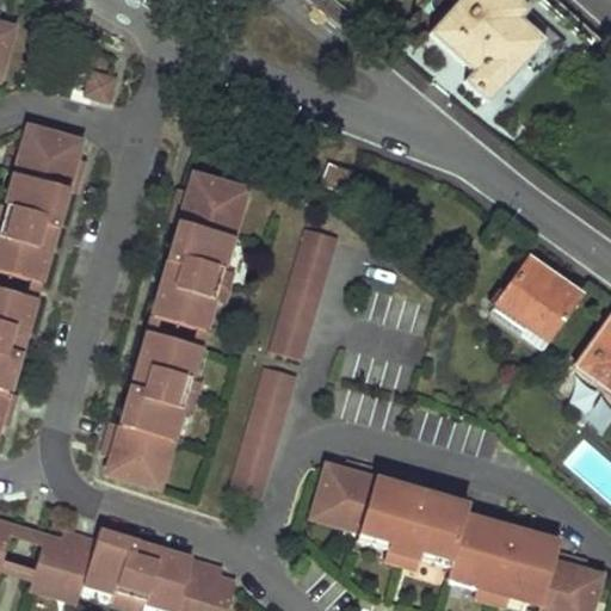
[(596,37),(554,0),(448,0),(452,4),(426,36),(469,74),(461,85),(487,105),(548,37),(576,59),(596,37)]
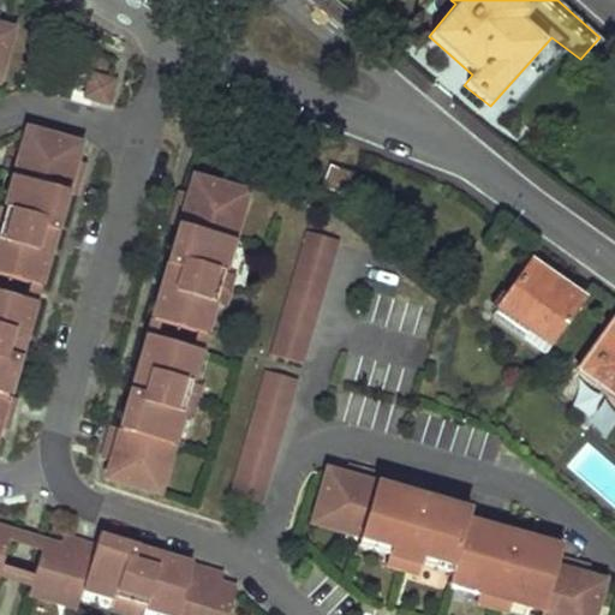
[(89,69),(83,88),(102,95),(109,75),(89,69)]
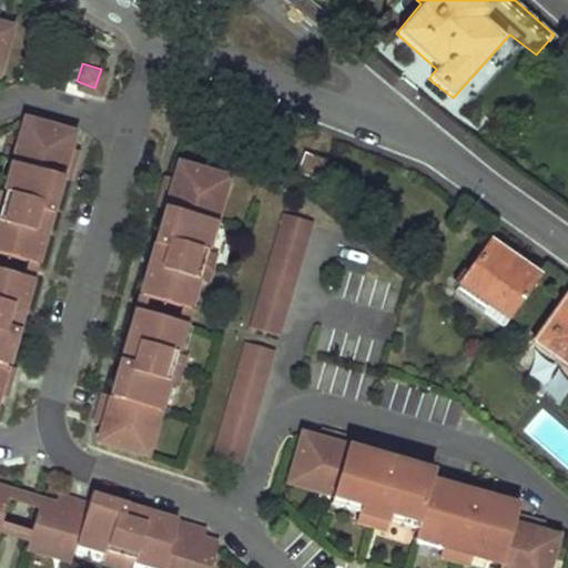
[(16,162),(30,117),(21,113),(8,160),(16,162)]
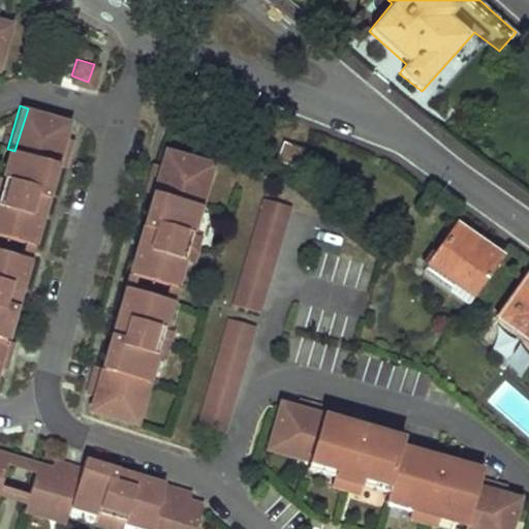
[(0,231),(29,241),(53,162),(59,163),(67,135),(61,133),(52,131),(56,117),(28,109),(14,151),(7,149),(0,174),(0,231)]
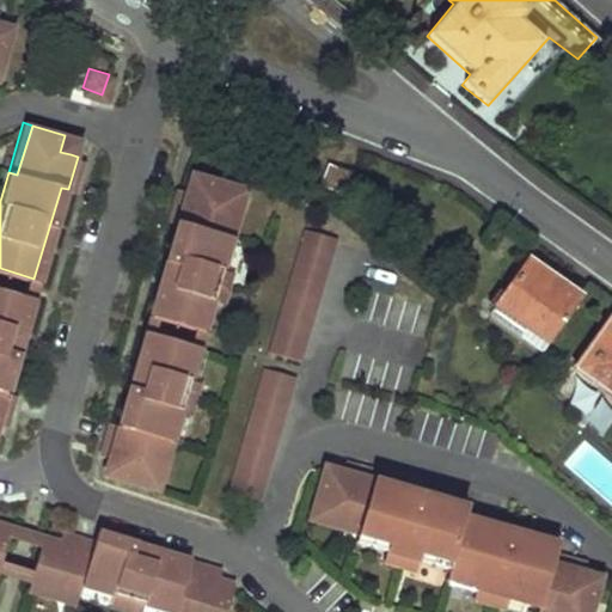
[(60,152),(71,154),(75,138),(65,135),(60,152)]
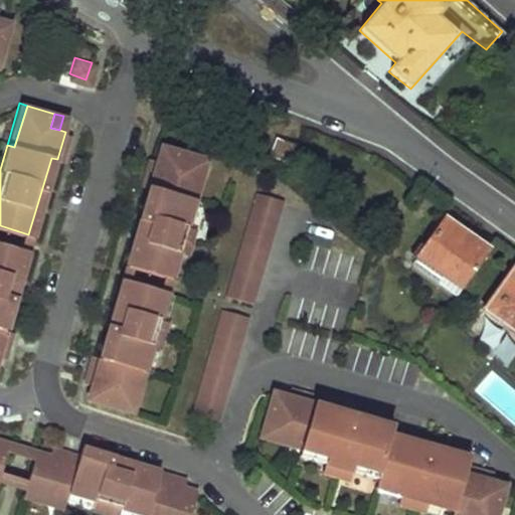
[(276,139),(269,158),(287,165),(294,146),(276,139)]
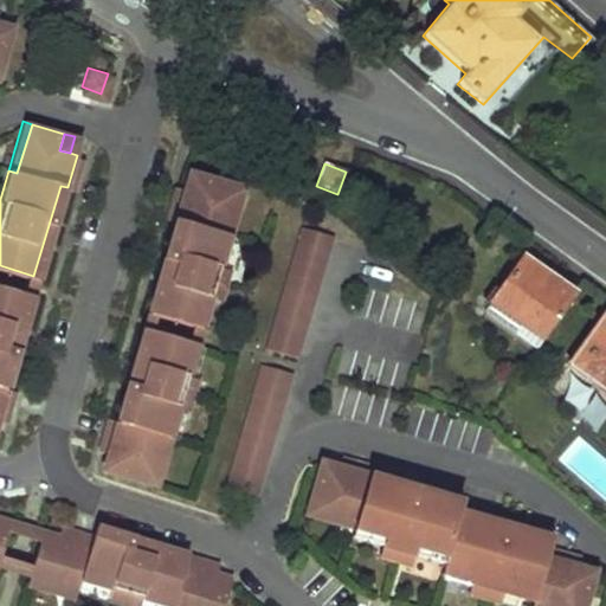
[(193,188),(198,173),(188,171),(184,186),(193,188)]
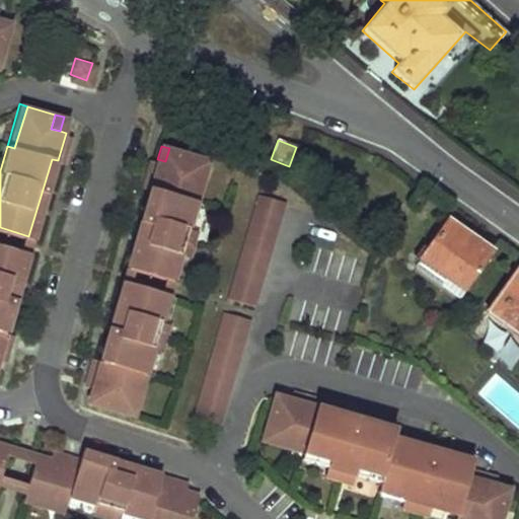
[(149,188),(126,266),(169,278),(176,251),(184,226),(192,200),(184,197),(197,156),(169,148),(165,161),(157,159),(150,157),(142,186),(149,188)]
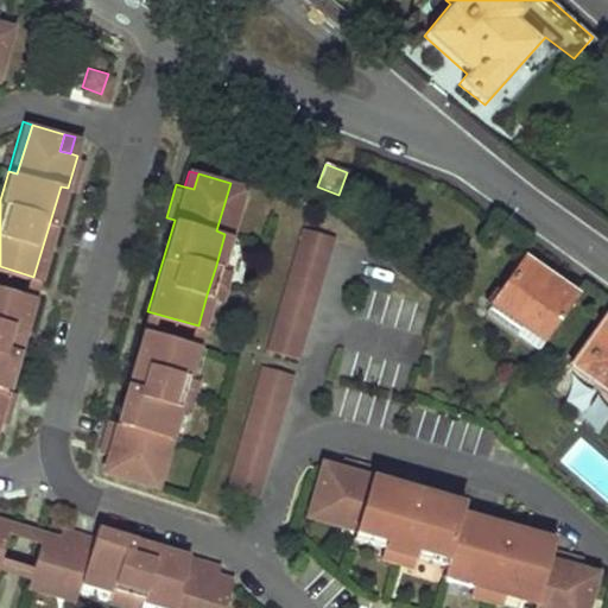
[(216,230),(225,234),(239,185),(230,183),(216,230)]
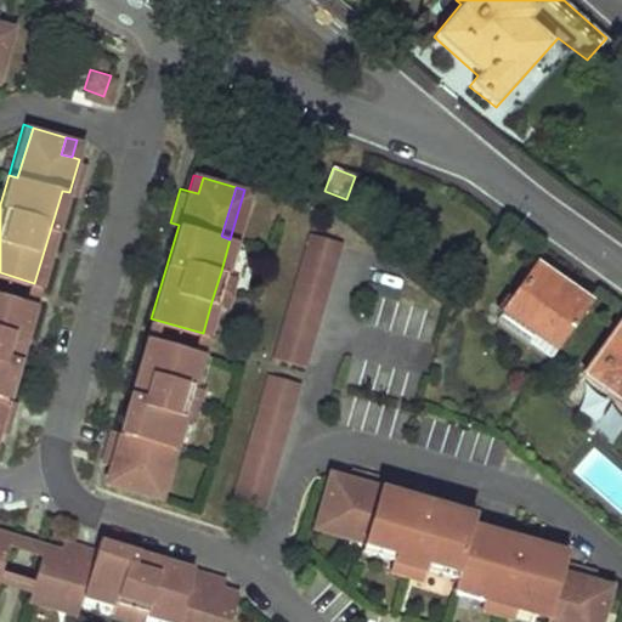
[(337,238),(305,230),(270,352),(300,362),(337,238)]
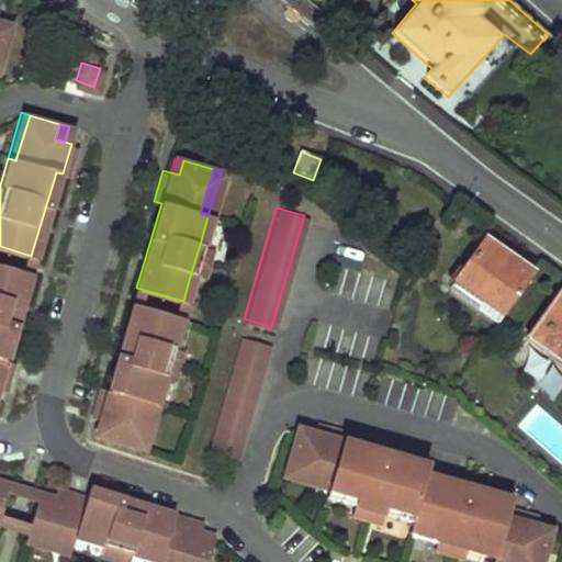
[(504,317),(529,280),(513,268),(514,265),(510,261),(484,242),(456,282),(504,317)]
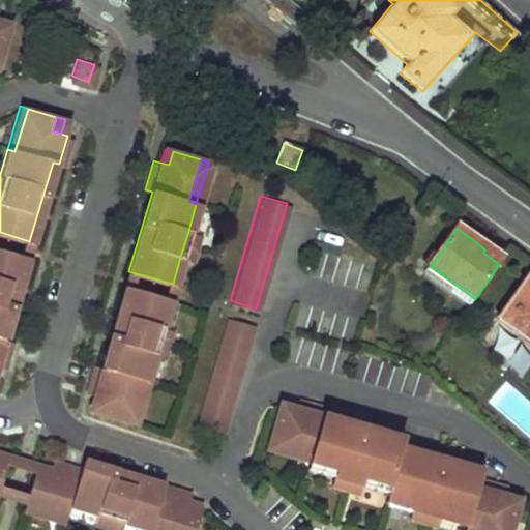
[(188,231),(180,257),(189,259),(197,233),(188,231)]
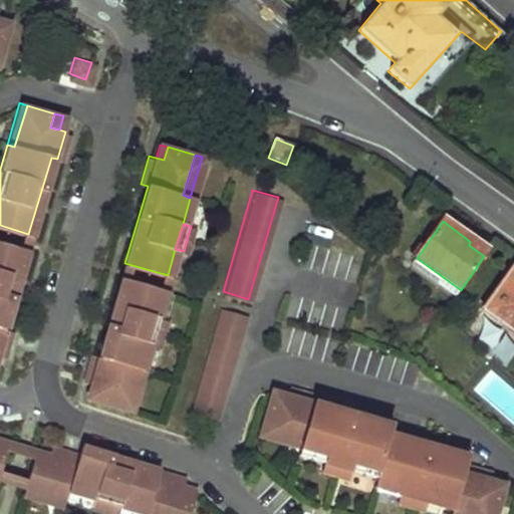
[(24,248),(0,240),(0,354),(1,354),(8,327),(1,325),(24,248)]
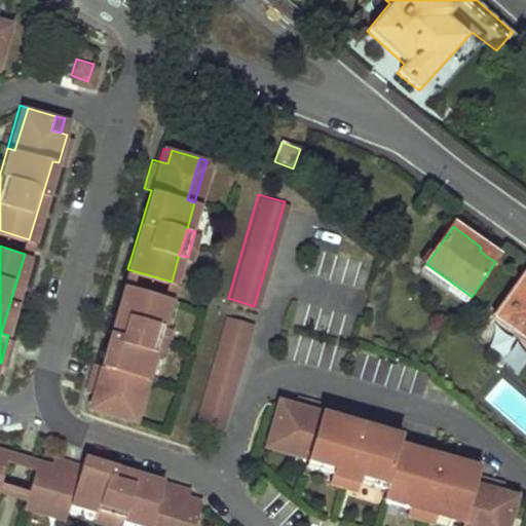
[(525,275),(494,320),(525,343),(525,275)]
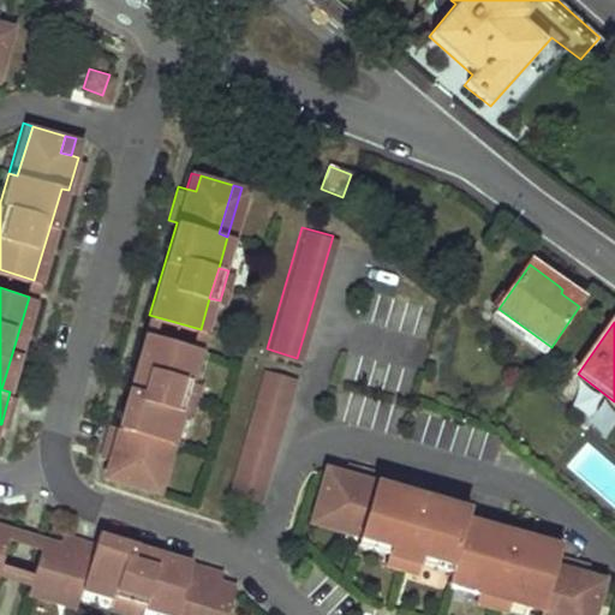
[(196,346),(144,332),(118,423),(109,421),(100,453),(108,455),(118,459),(113,475),(145,484),(159,436),(169,439),(177,410),(186,378),(196,346)]
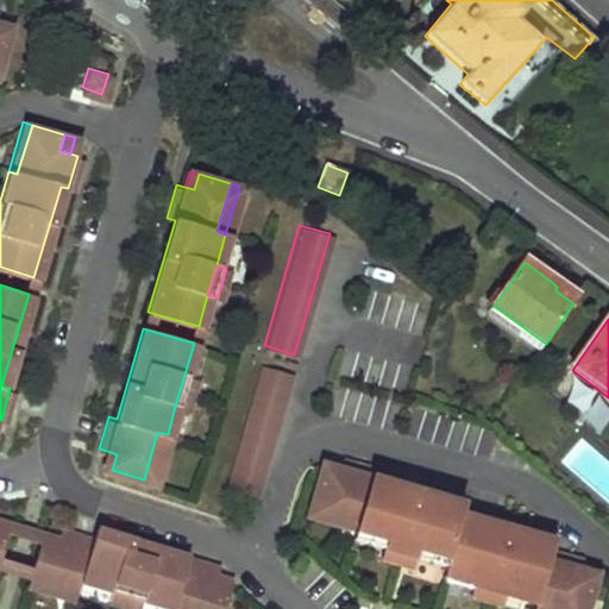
[(290,369),(259,360),(224,485),(253,494),(290,369)]
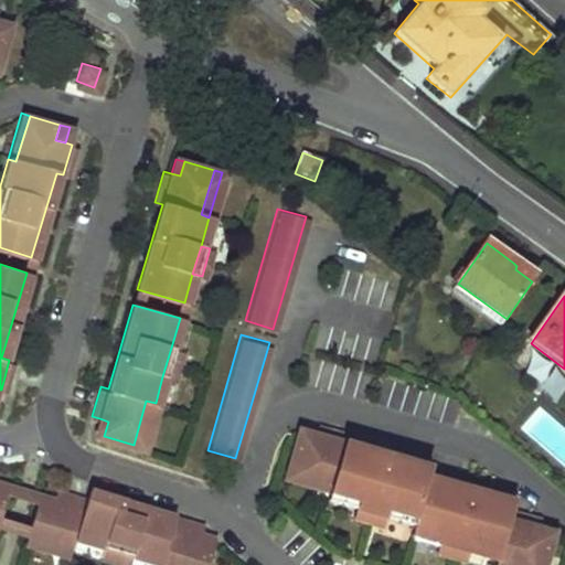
[(171,348),(162,376),(172,379),(180,351),(171,348)]
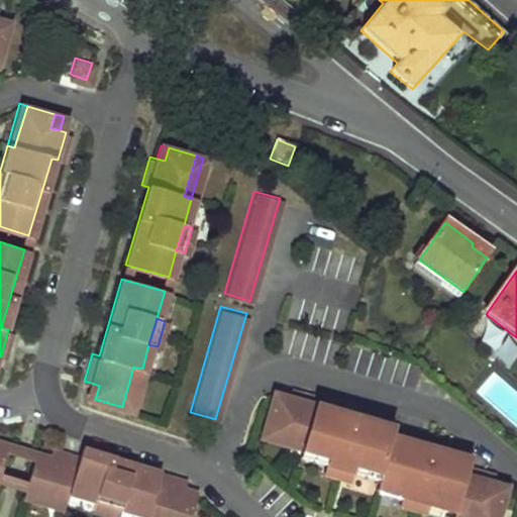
[(133,367),(122,407),(129,409),(142,369),(133,367)]
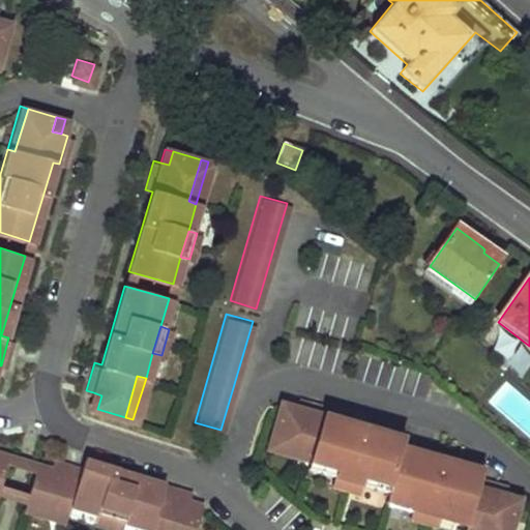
[(101,395),(93,392),(89,407),(97,409),(101,395)]
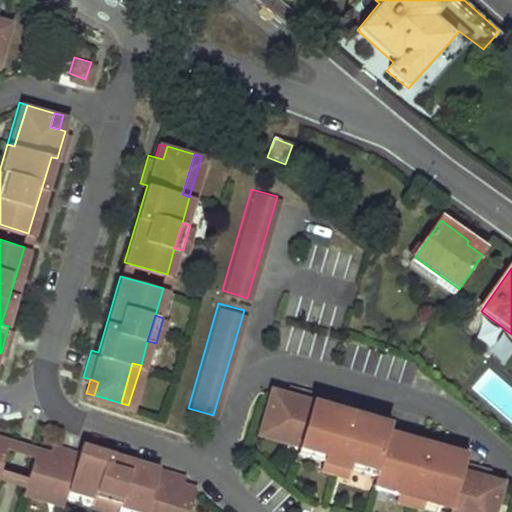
[(280,403),(267,399),(259,426),(300,438),(297,446),(295,453),(322,461),(348,468),(374,476),(372,483),(399,492),(424,499),(451,507),(467,511),(491,511),(497,492),(484,488),(486,481),(488,473),(463,464),(465,457),(386,434),(388,425),(310,402),(312,395),(285,387),(283,394),(280,403)]
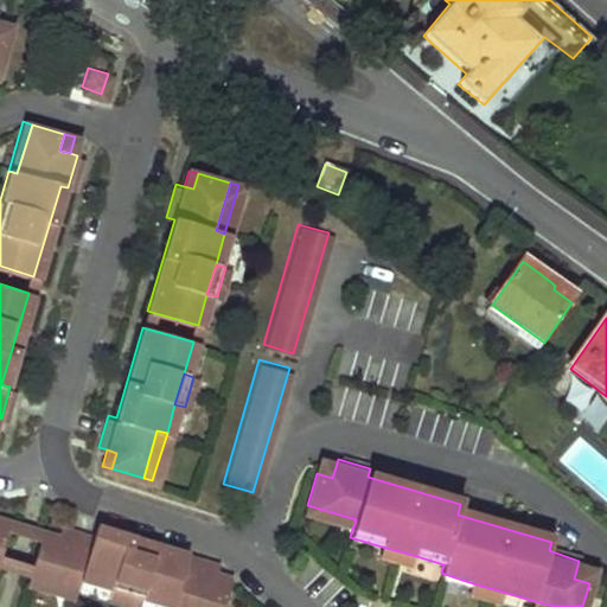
[(332,478),(336,467),(319,464),(317,473),(332,478)]
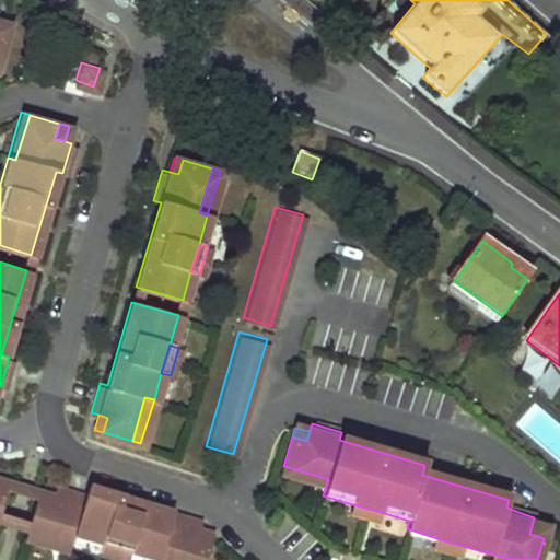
[(328,479),(283,466),(281,475),(325,488),(328,479)]
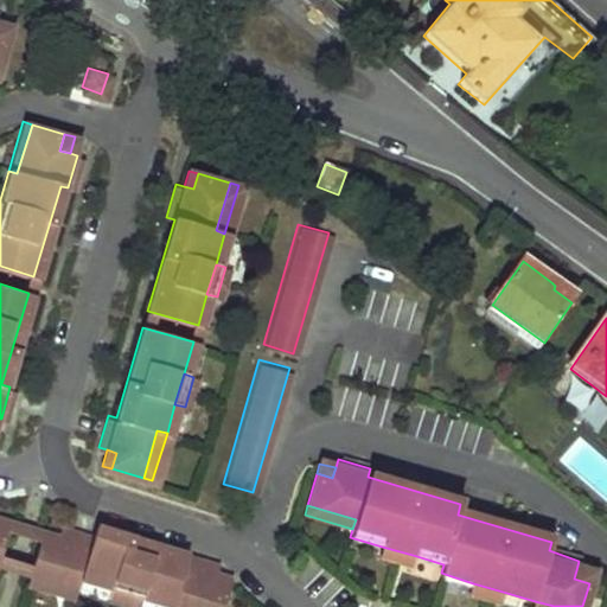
[(53,535),(38,530),(25,573),(72,586),(75,577),(168,606),(174,606),(218,606),(228,576),(211,572),(195,566),(197,558),(90,525),(88,535),(74,531),(70,540),(53,535)]
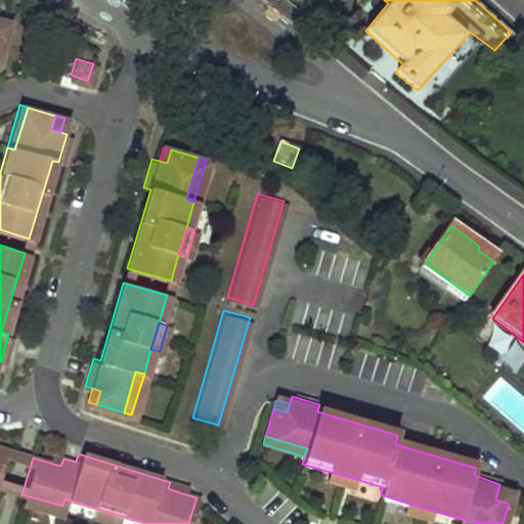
[(60,466),(63,459),(48,453),(46,462),(60,466)]
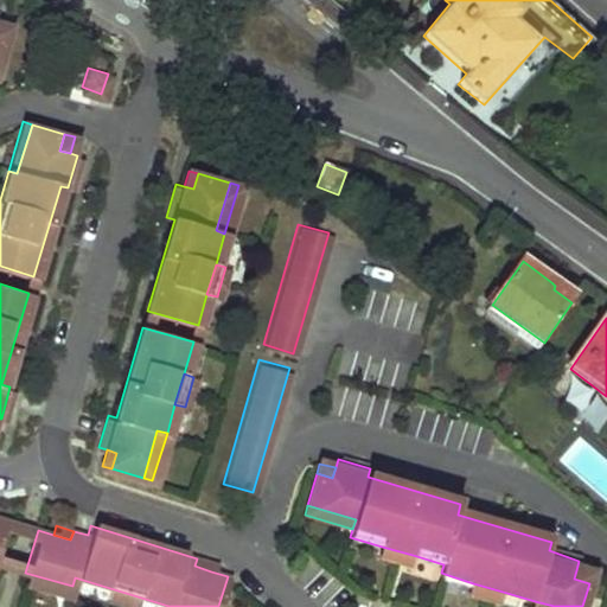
[(413,555),(382,547),(379,556),(409,564),(413,555)]
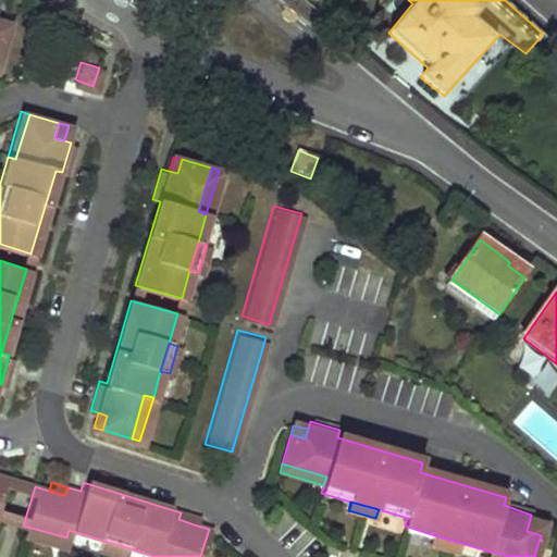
[(178,519),(194,524),(196,517),(181,512),(178,519)]
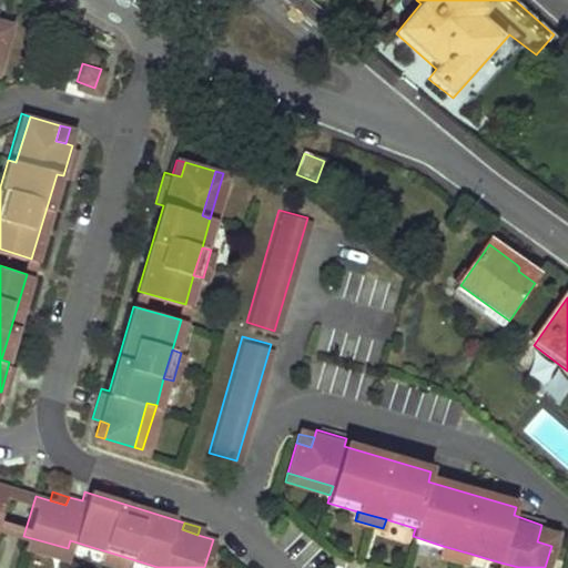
[(411,544),(413,529),(387,525),(384,538),(411,544)]
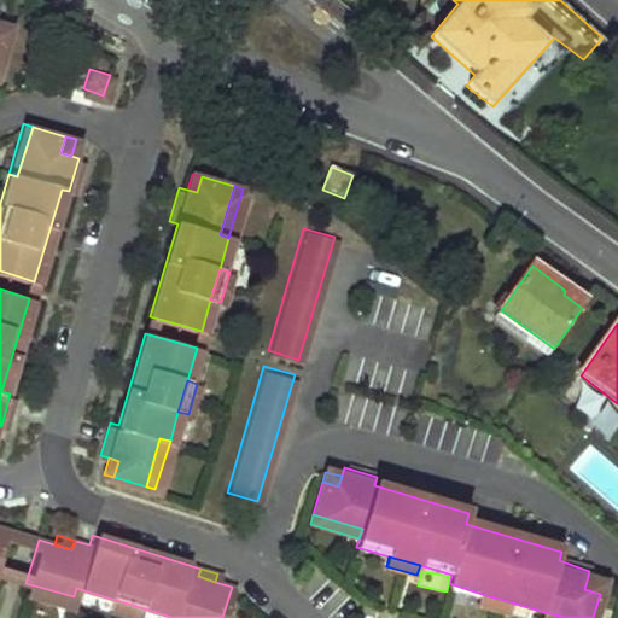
[(584,589),(600,594),(602,586),(587,581),(584,589)]
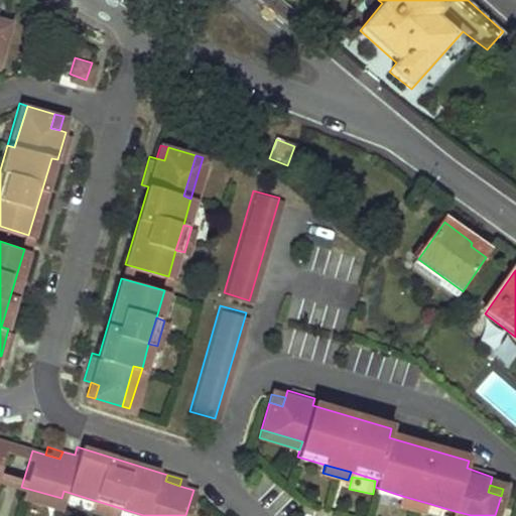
[(61,498),(21,487),(19,495),(58,507),(61,498)]
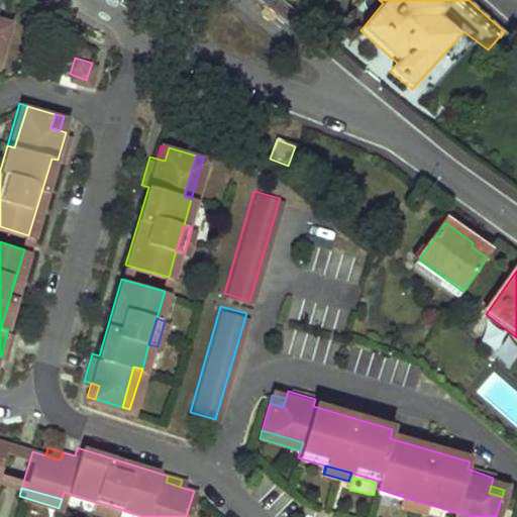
[(64,492),(62,499),(120,516),(142,516),(143,516),(64,492)]
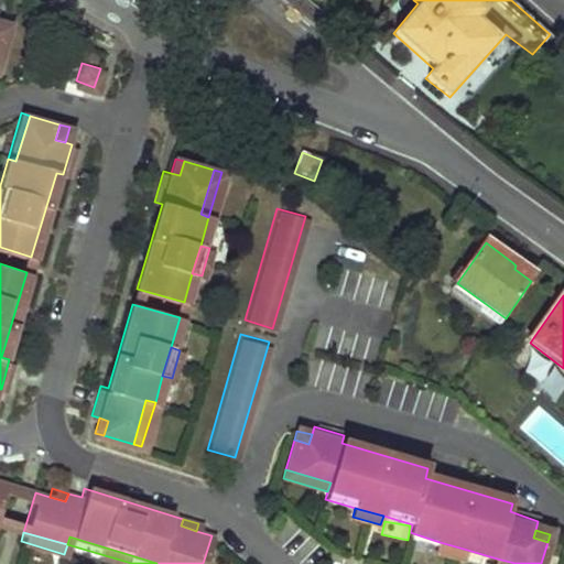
[(467,550),(440,542),(436,552),(465,560),(467,550)]
